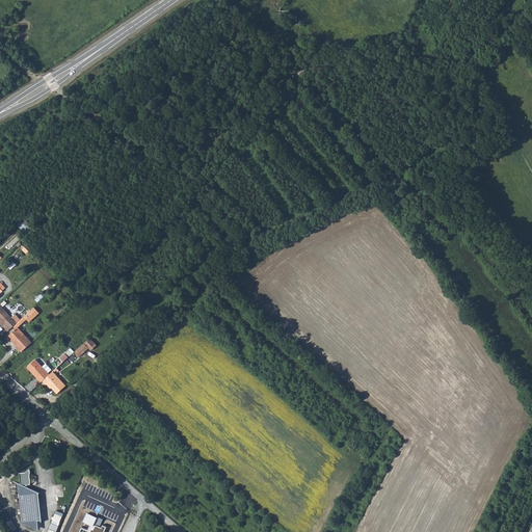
[(17,222),(26,234),(33,228),(24,216),(17,222)]
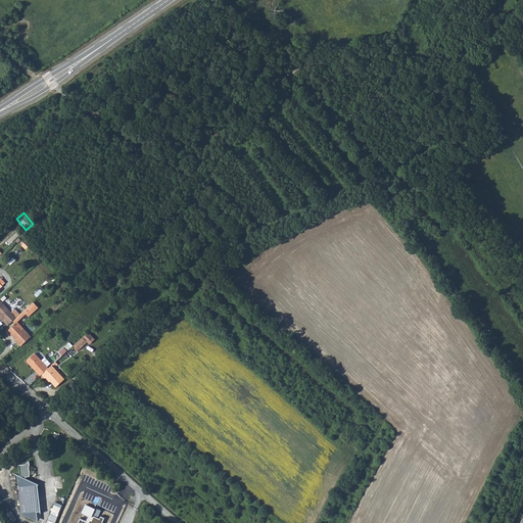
[(0,299),(0,313),(1,315),(0,315),(0,317),(3,320),(5,319),(9,324),(13,321),(16,318),(13,315),(17,311),(15,308),(11,313),(0,299)]
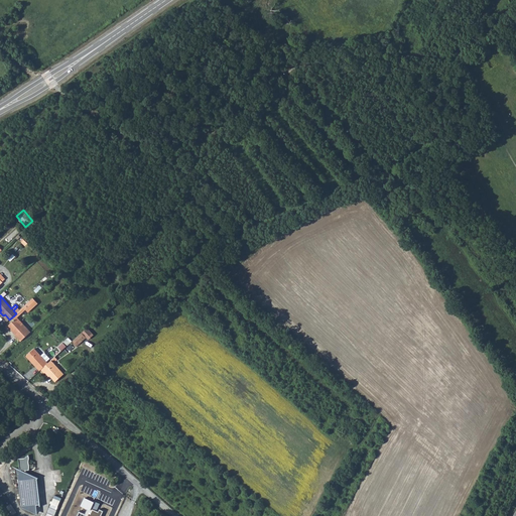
[(15,336),(21,342),(31,332),(17,317),(26,309),(28,312),(38,303),(33,298),(16,313),(13,316),(15,319),(8,327),(15,334),(16,335),(15,336)]
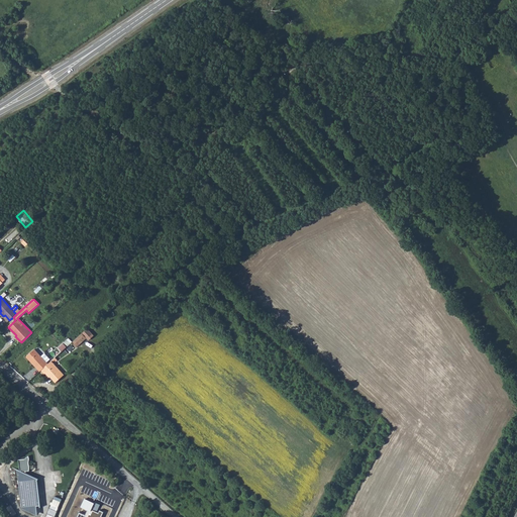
[(82,333),(72,342),(77,347),(86,338),(82,333)]
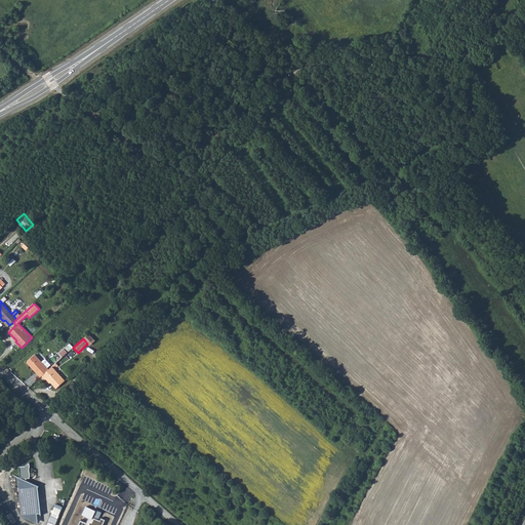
[(27,362),(33,369),(34,368),(38,373),(37,373),(41,377),(42,376),(49,370),(35,355),(27,362)]
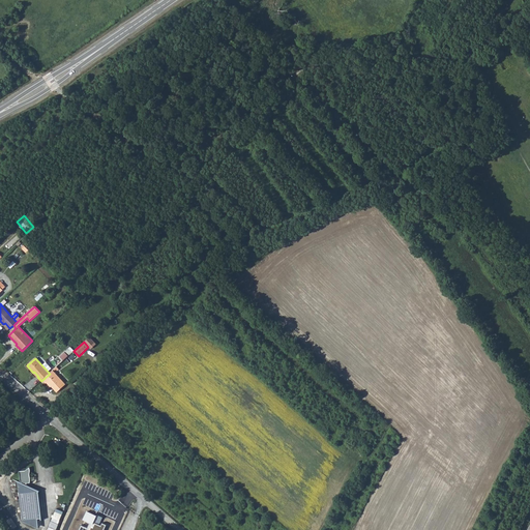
[(50,374),(42,380),(46,383),(47,383),(50,386),(50,385),(57,392),(65,384),(53,371),(50,374)]
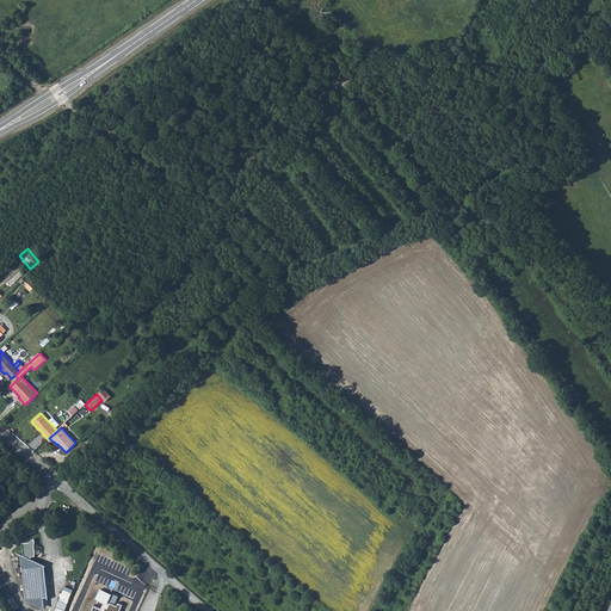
[(25,557),(20,555),(26,602),(37,605),(36,604),(44,608),(43,598),(48,598),(44,567),(45,566),(31,560),(31,557),(35,557),(35,555),(35,553),(35,550),(35,548),(35,547),(35,545),(35,542),(34,538),(29,542),(22,543),(24,554),(24,555),(25,556),(25,557)]
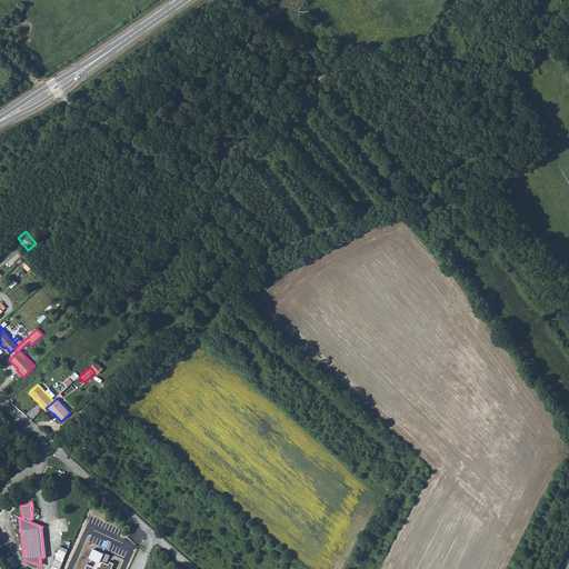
[(88,512),(66,568),(75,568),(96,516),(88,512)]
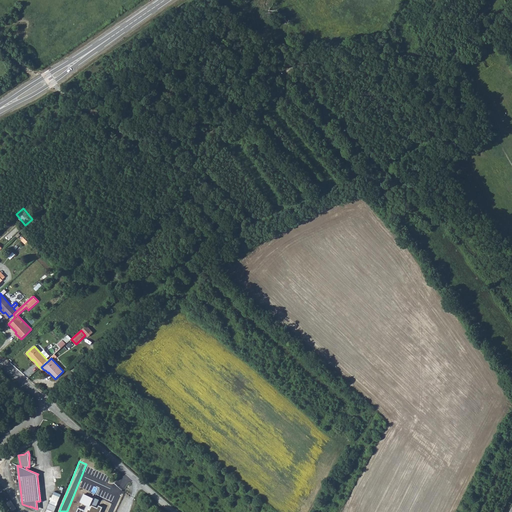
[(54,511),(61,496),(53,493),(45,511),(54,511)]
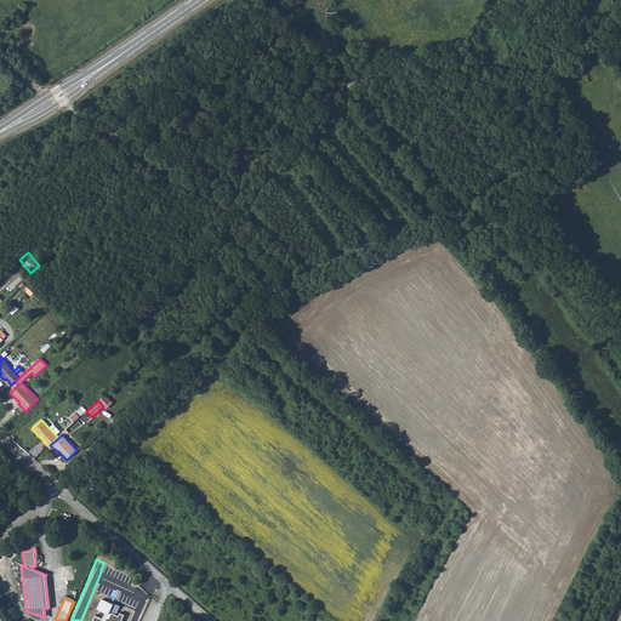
[(121,620),(124,616),(118,613),(120,607),(115,604),(102,599),(97,609),(104,614),(102,619),(95,616),(92,620),(121,620)]
